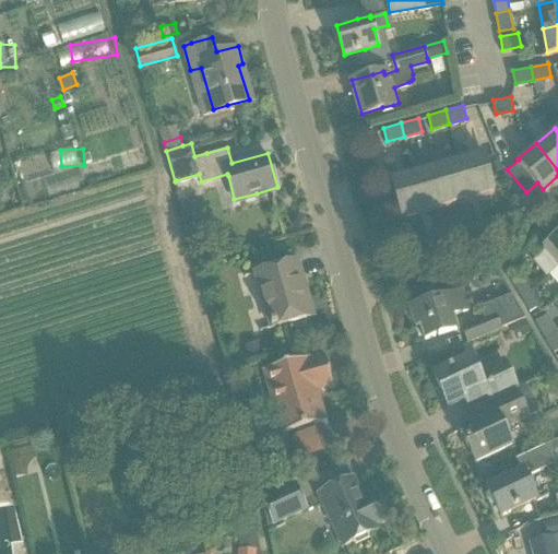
[(484,151),(461,157),(472,197),(495,189),(490,176),(503,173),(497,151),(485,154),(484,151)]
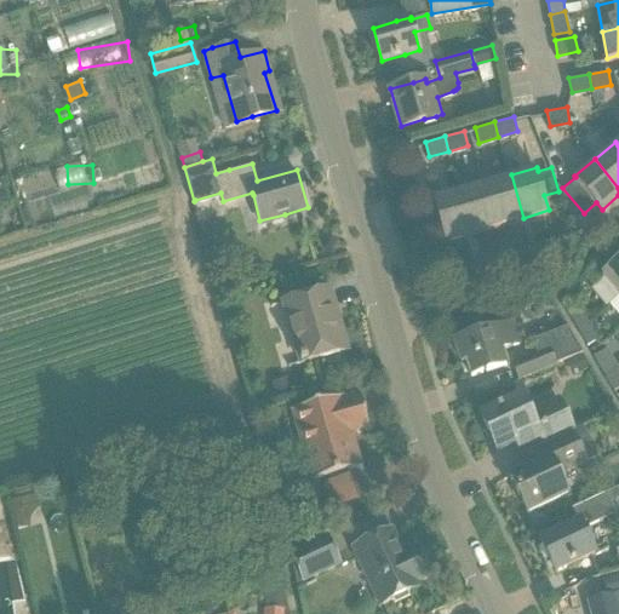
[(523,218),(511,174),(485,182),(497,225),(523,218)]
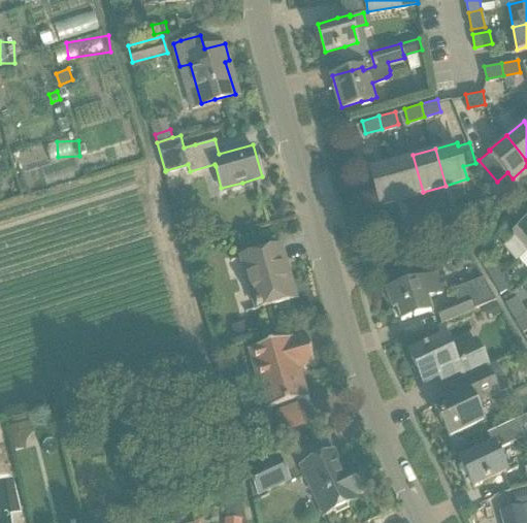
[(391,162),(401,198),(423,192),(413,155),(391,162)]
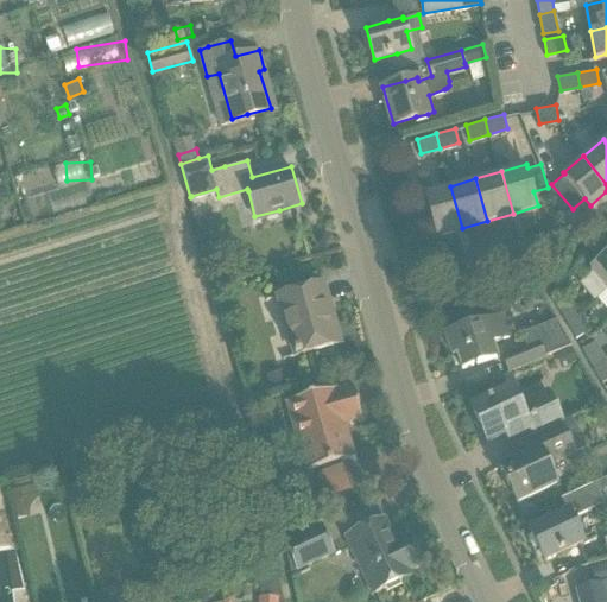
[(437,235),(462,228),(450,187),(425,194),(437,235)]
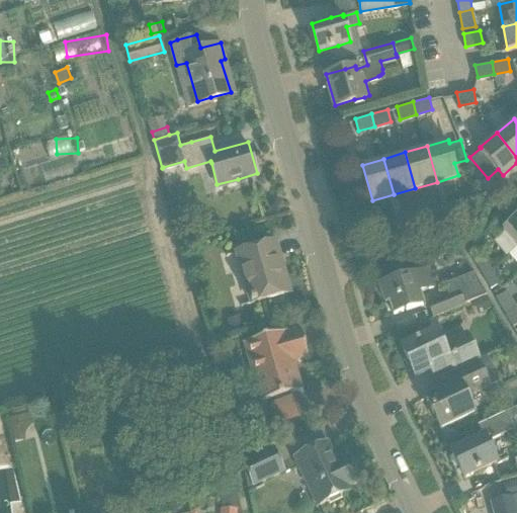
[(516,216),(504,228),(516,243),(516,216)]
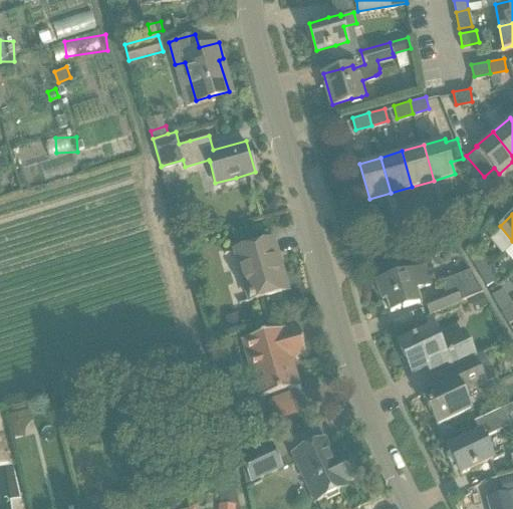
[(255,242),(236,247),(250,297),(269,292),(288,286),(288,285),(282,287),(273,256),(279,254),(274,236),(255,242)]
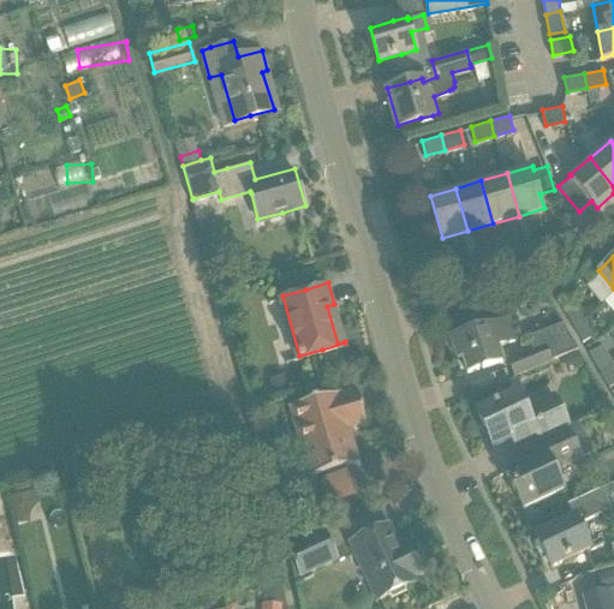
[(565,304),(562,305),(573,322),(586,315),(577,298),(565,304)]
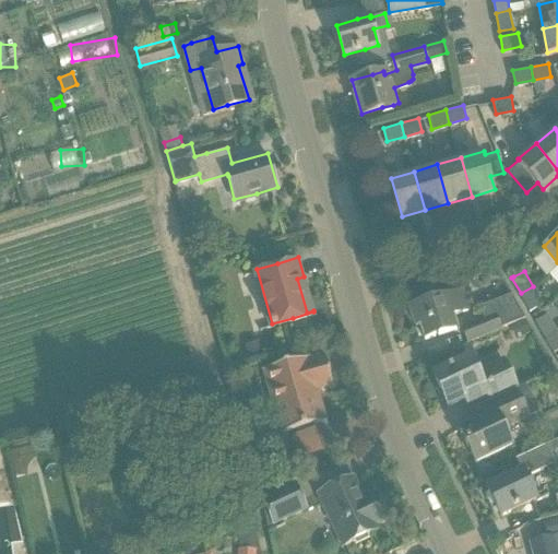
[(467,274),(453,278),(456,291),(463,289),(471,286),(467,274)]
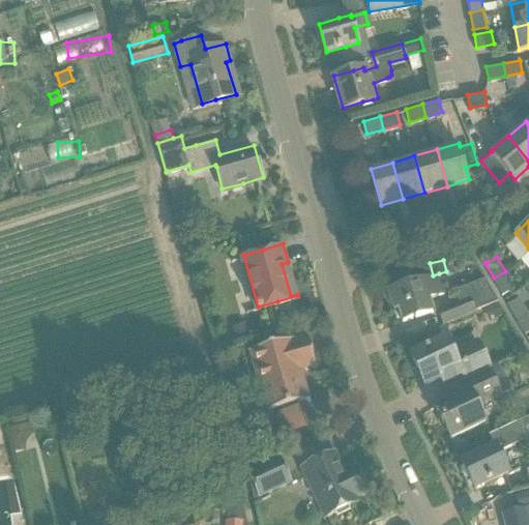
[(502,293),(505,292),(513,286),(505,271),(494,278),(502,293)]
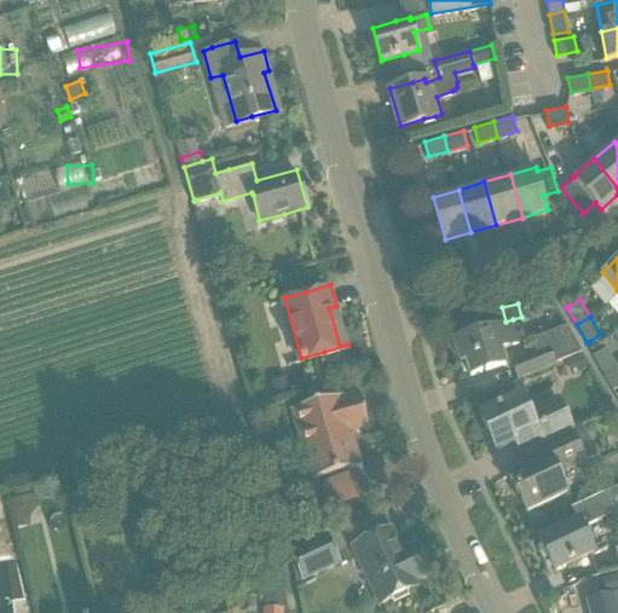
[(472,372),(495,365),(507,362),(503,348),(520,343),(513,319),(506,322),(455,337),(462,358),(466,356),(472,372)]
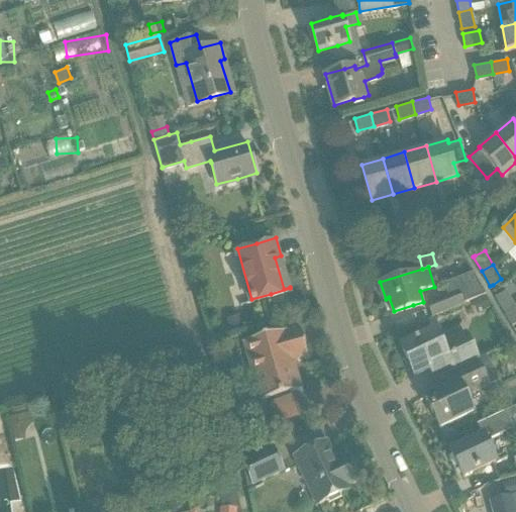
[(456,289),(429,300),(433,312),(465,300),(463,300),(486,291),(474,269),(473,269),(452,277),(456,289)]
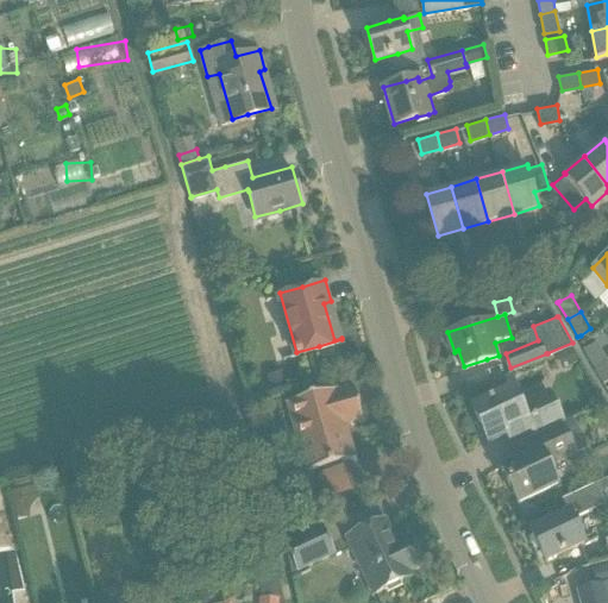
[(597,339),(587,345),(583,347),(593,364),(606,356),(597,339)]
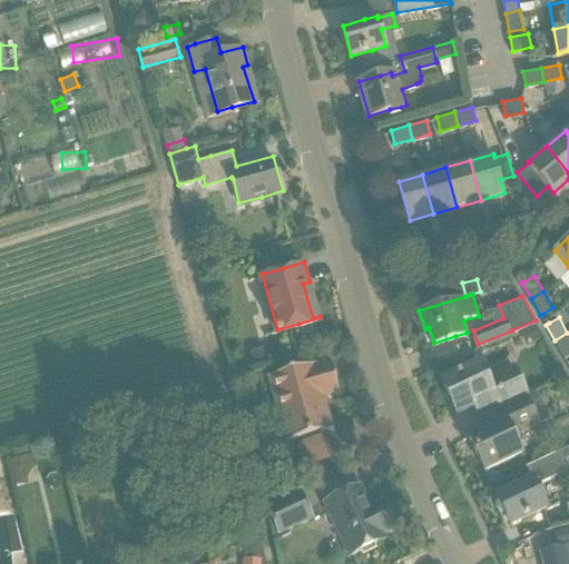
[(536,323),(522,329),(528,342),(541,335),(536,323)]
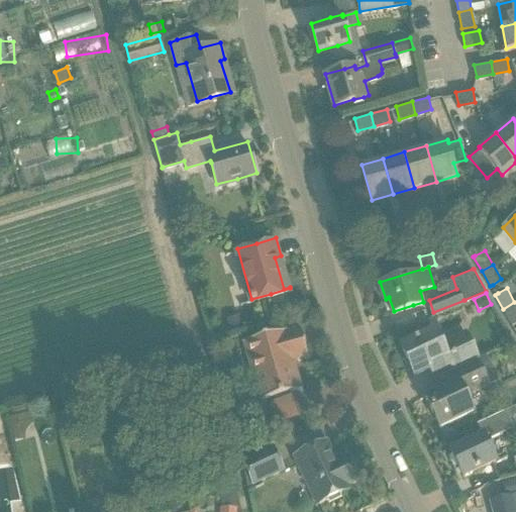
[(515,304),(514,302),(503,309),(512,324),(515,321),(515,304)]
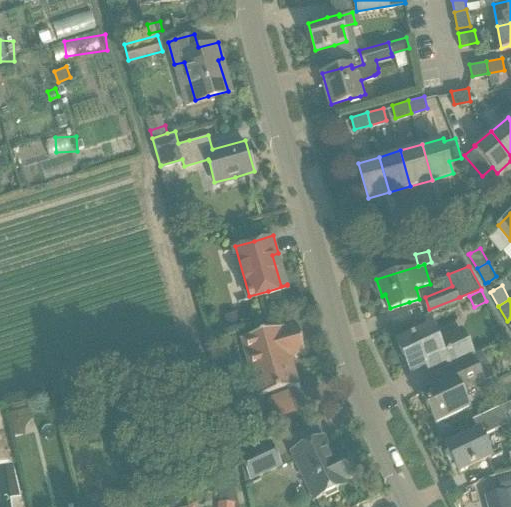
[(236,309),(225,312),(228,323),(239,320),(236,309)]
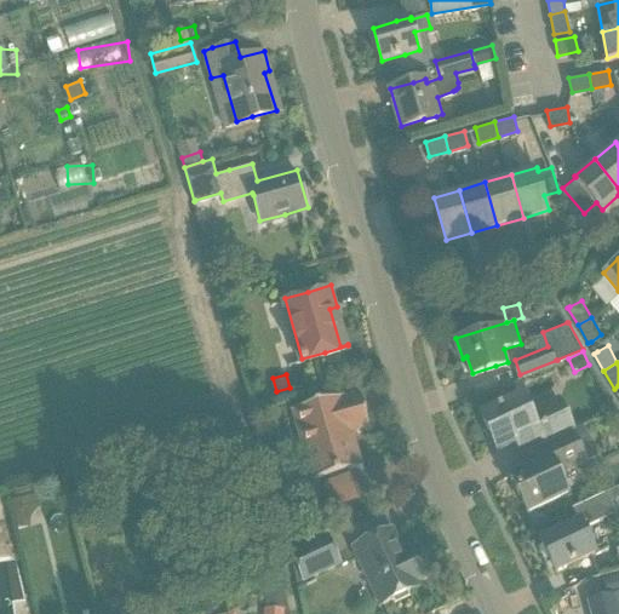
[(313,477),(338,470),(362,463),(353,429),(371,424),(361,390),(343,395),(342,392),(319,400),(293,407),(313,477)]
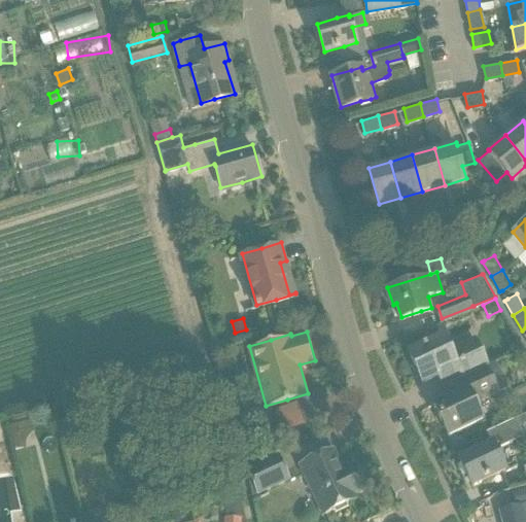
[(490,362),(489,361),(476,333),(448,346),(443,335),(410,350),(423,380),(451,368),(456,379),(490,362)]
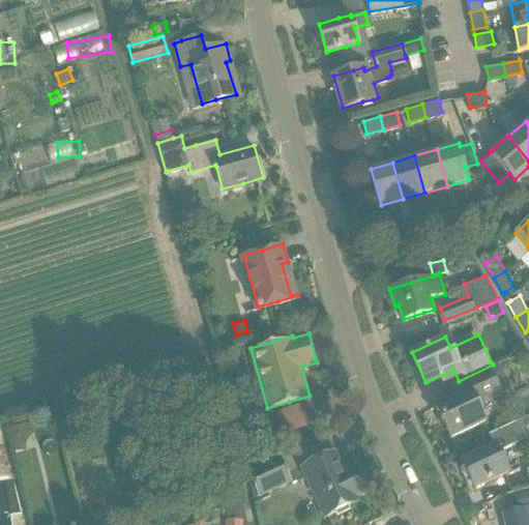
[(525,349),(507,357),(512,368),(528,360),(528,356),(525,349)]
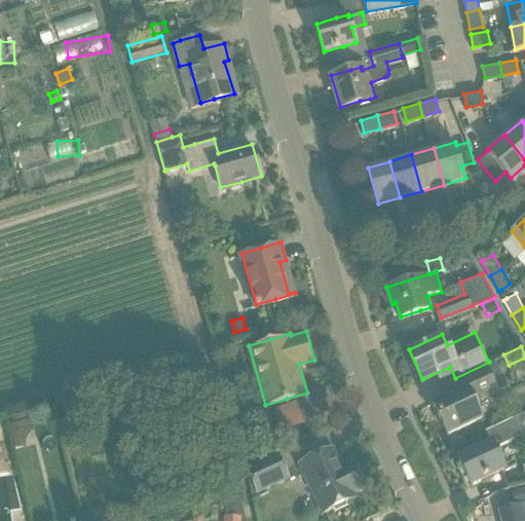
[(448,434),(466,424),(482,417),(474,401),(498,388),(497,387),(507,383),(494,358),(488,361),(489,362),(455,378),(460,388),(434,402),(448,434)]
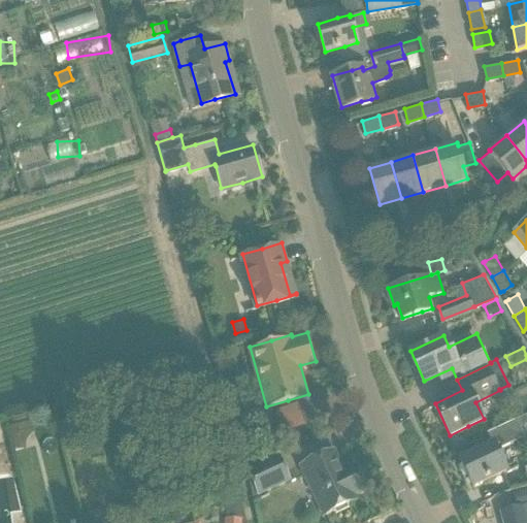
[(306,410),(288,410),(288,433),(306,433),(306,410)]
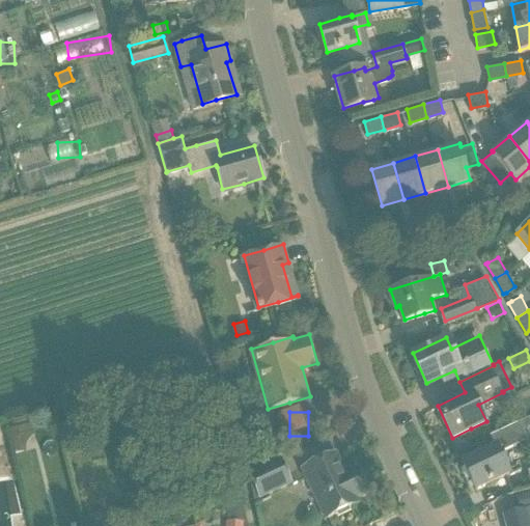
[(529,415),(520,420),(524,426),(529,423),(529,415)]
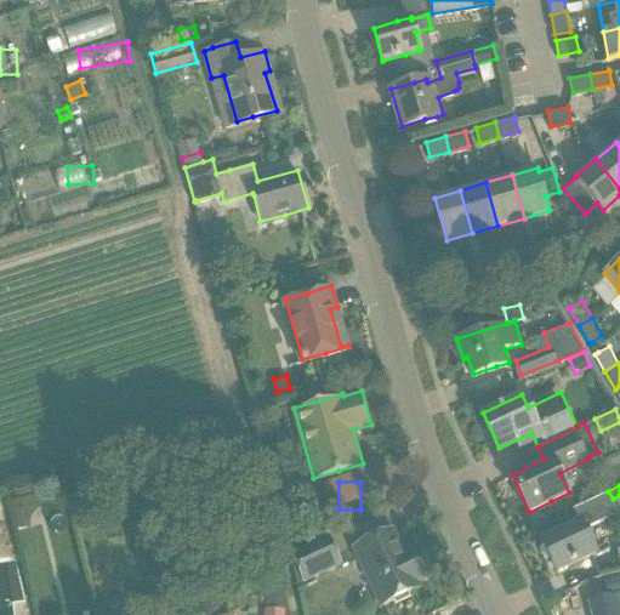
[(557,570),(579,561),(597,551),(585,527),(618,511),(613,499),(608,491),(596,497),(574,507),(580,519),(541,537),(557,570)]
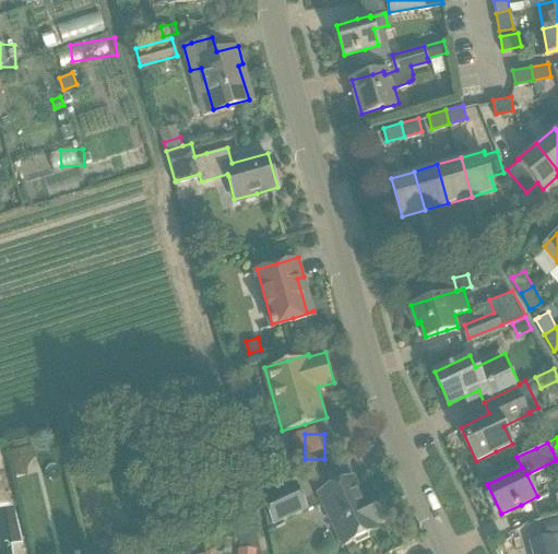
[(343,542),(358,535),(378,526),(377,522),(388,517),(380,501),(369,507),(354,474),(319,491),(343,542)]
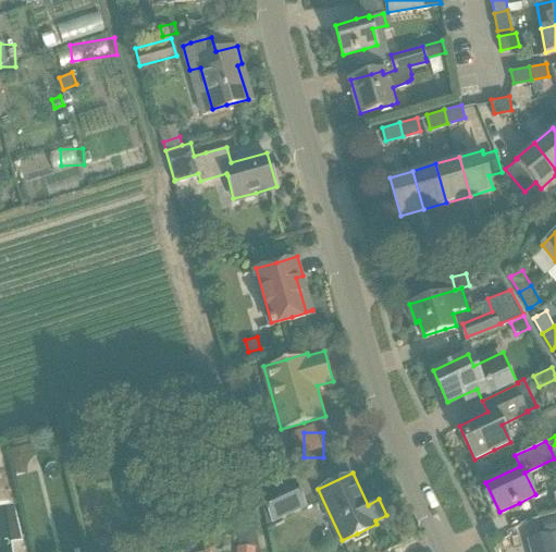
[(275,517),(305,503),(294,478),(263,493),(275,517)]
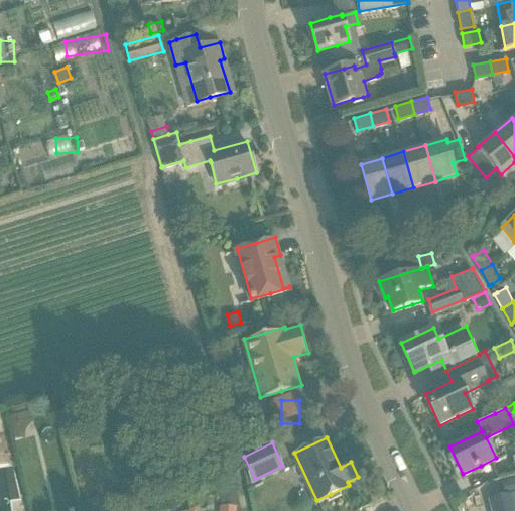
[(514,475),(503,479),(506,491),(514,488),(514,475)]
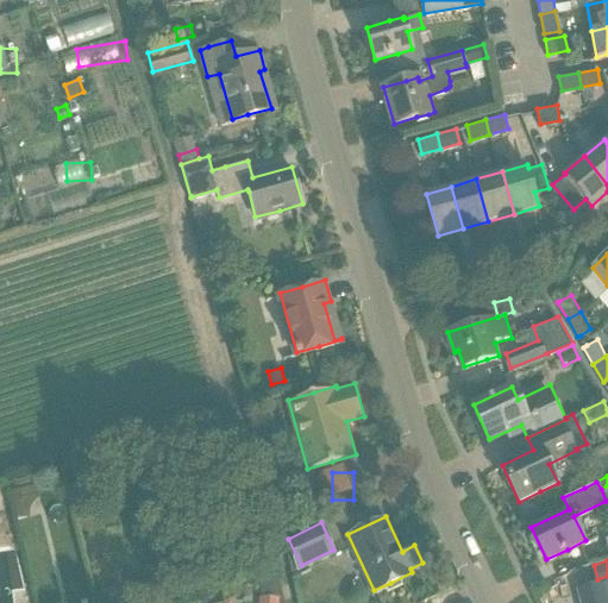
[(284,602),(279,576),(259,579),(262,595),(259,595),(259,602),(284,602)]
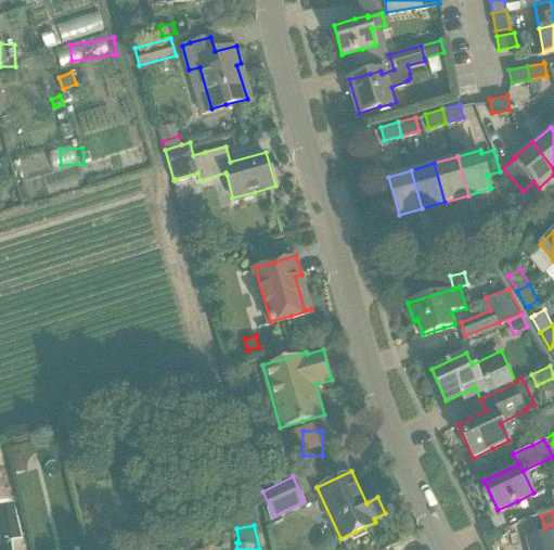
[(553,545),(550,529),(526,535),(530,549),(553,549),(553,545)]
